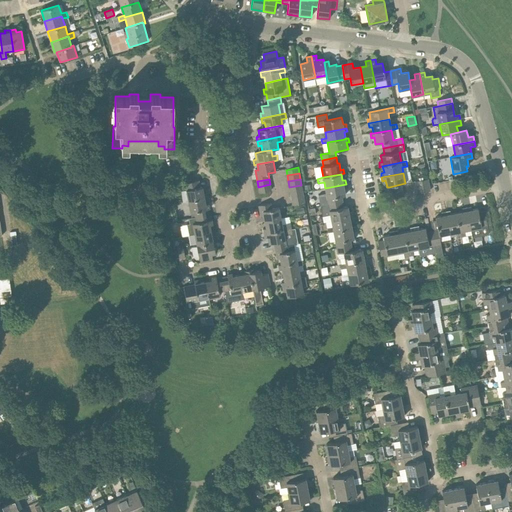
[(415,181),(416,187),(429,185),(428,179),(415,181)]
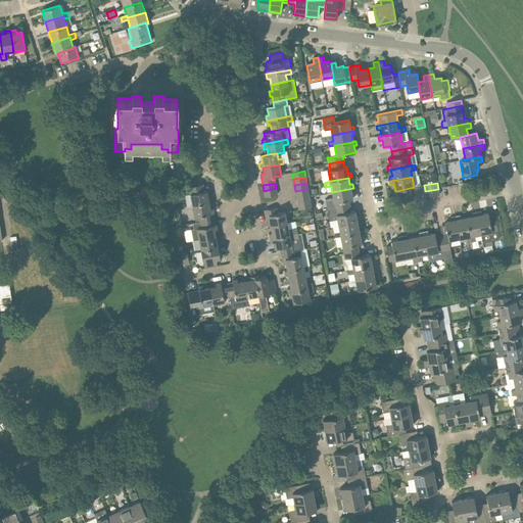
[(192,205),(208,202),(211,202),(210,197),(208,197),(206,191),(204,191),(203,185),(189,188),(190,194),(185,195),(187,206),(192,205)]
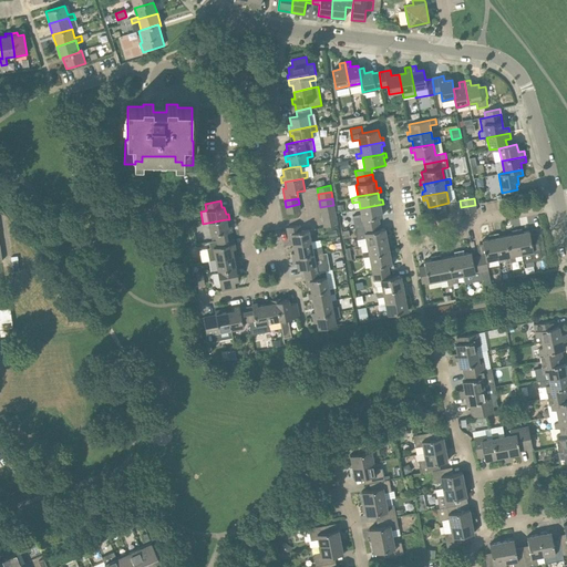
[(299,204),(286,207),(287,214),(300,212),(299,204)]
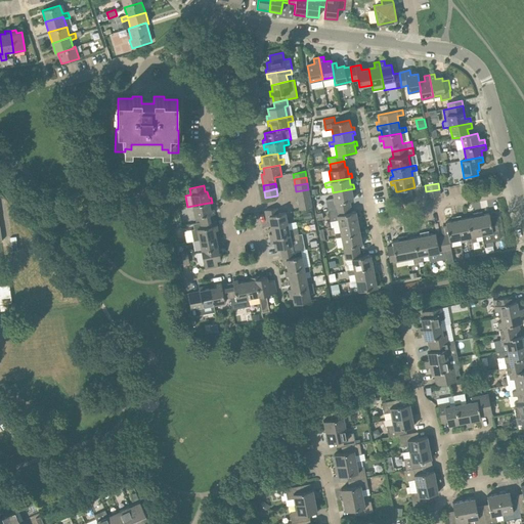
[(354,188),(333,192),(336,209),(351,207),(349,201),(353,200),(352,192),(355,192),(354,188)]
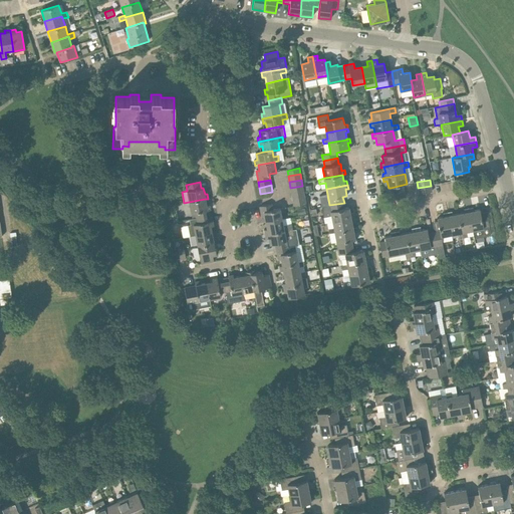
[(392,193),(404,191),(403,185),(391,188),(392,193)]
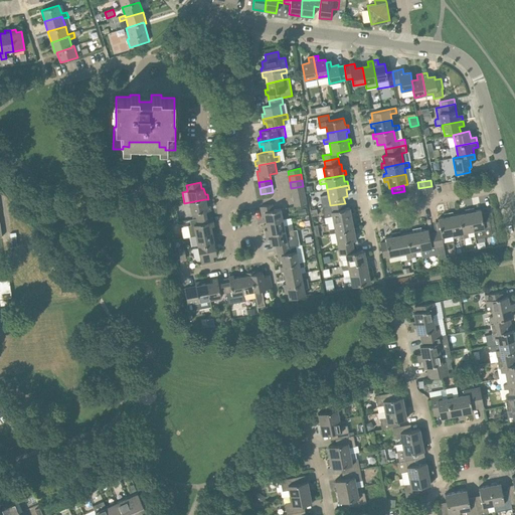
[(303,186),(291,188),(292,194),(304,192),(303,186)]
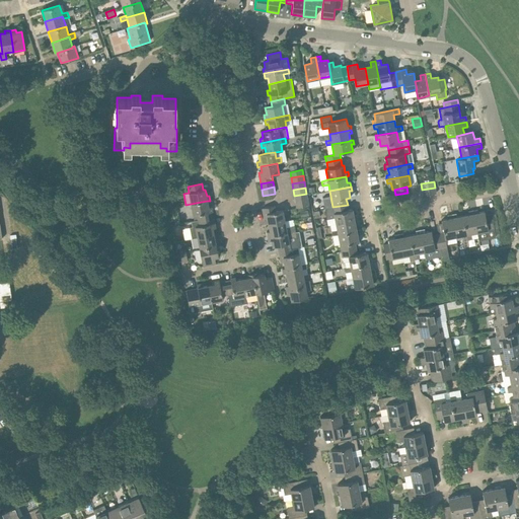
[(435,188),(422,190),(423,196),(436,194),(435,188)]
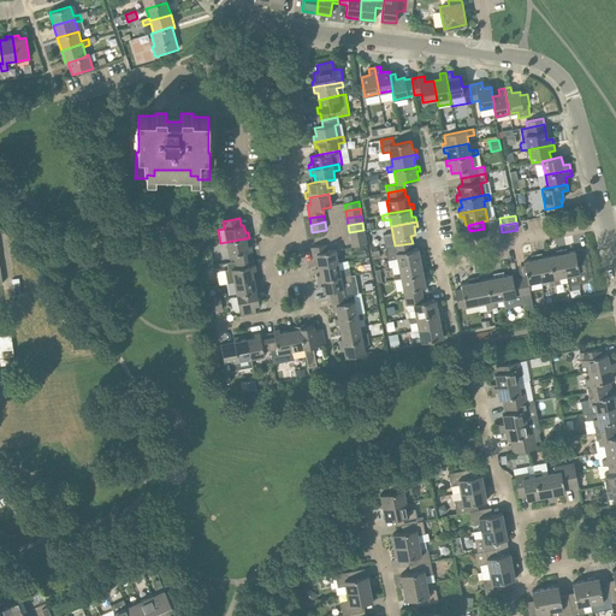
[(484,229),(469,231),(471,238),(485,236),(484,229)]
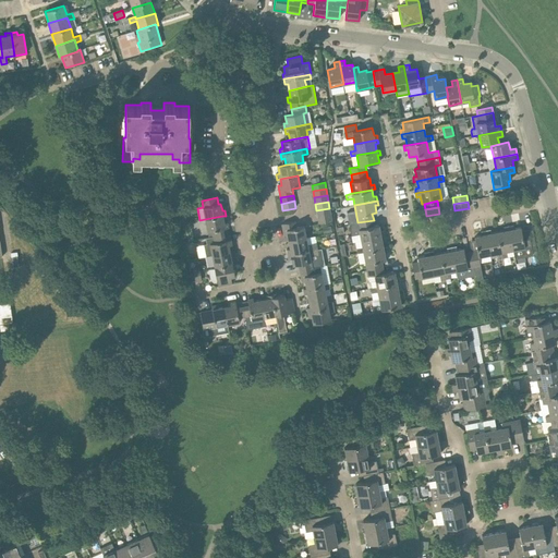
[(329,208),(316,210),(318,217),(330,215),(329,208)]
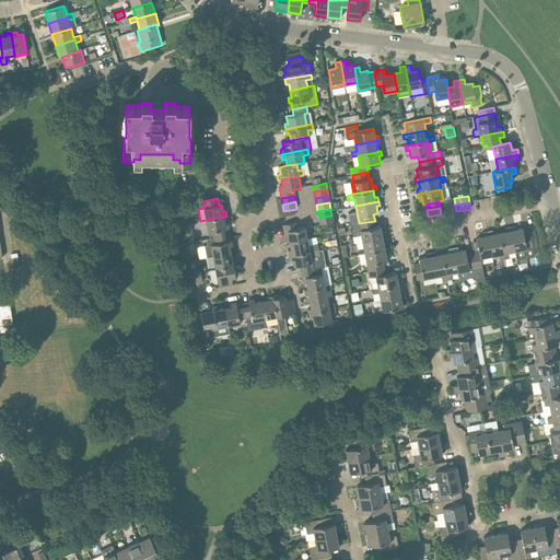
[(331,216),(319,218),(321,224),(333,222),(331,216)]
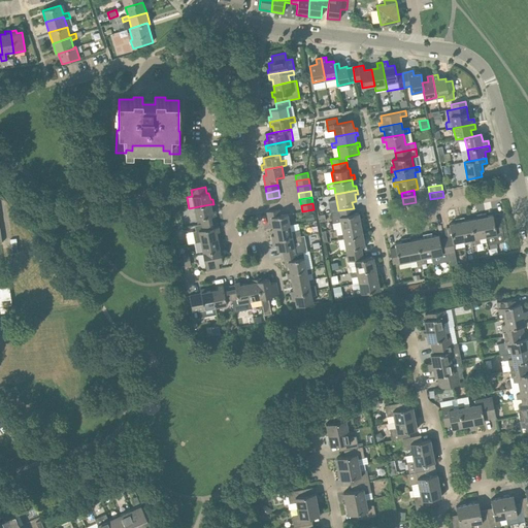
[(210,204),(194,207),(197,219),(201,219),(202,224),(216,221),(215,216),(217,216),(216,210),(212,210),(210,204)]
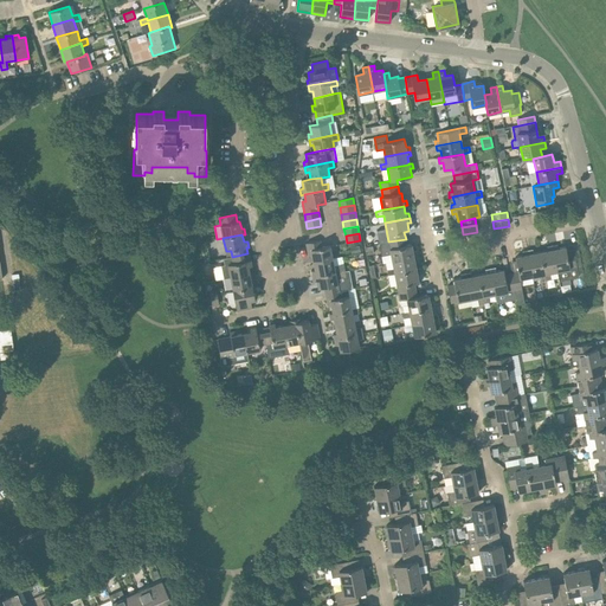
[(406,239),(388,242),(379,244),(381,256),(391,255),(392,262),(418,257),(417,252),(413,252),(412,245),(407,245),(406,239)]
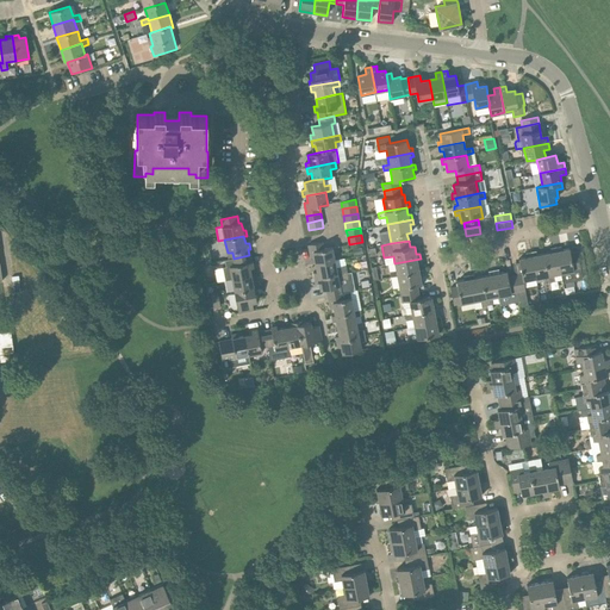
[(316,265),(335,261),(332,248),(324,249),(322,242),(309,246),(311,257),(315,257),(316,265)]
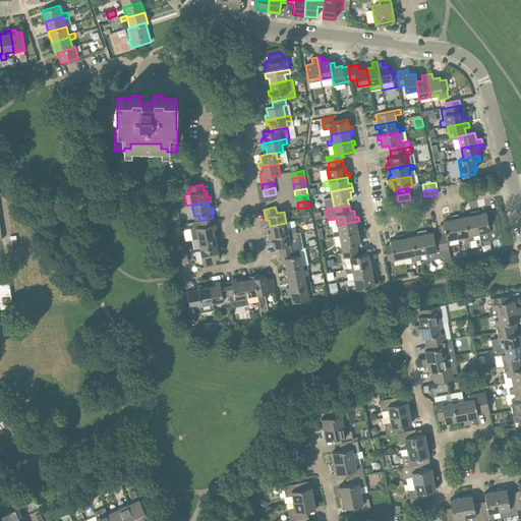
[(475,212),(479,233),(497,230),(494,216),(487,217),(486,213),(479,214),(479,211),(475,212)]
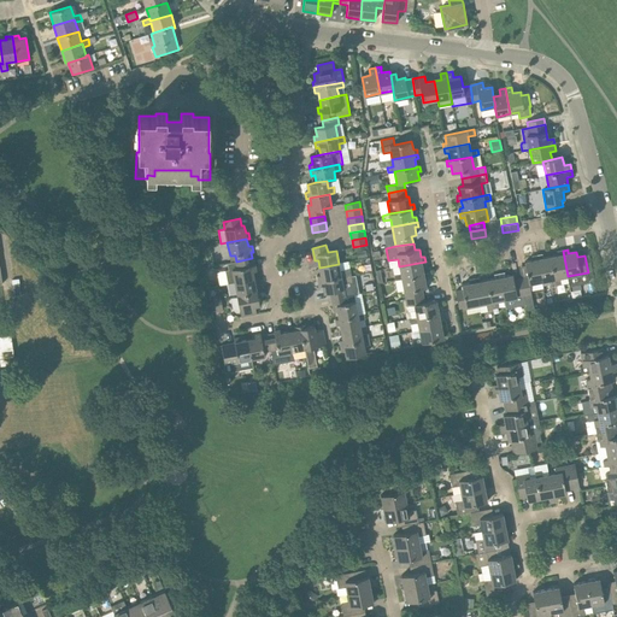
[(551,257),(558,292),(558,293),(563,292),(560,277),(568,276),(563,251),(558,252),(558,256),(551,257)]
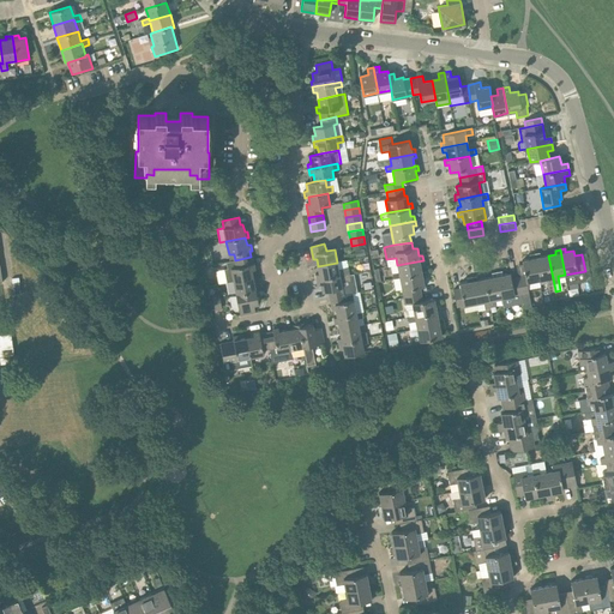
[(535,254),(540,280),(547,278),(548,286),(549,292),(555,290),(548,256),(540,257),(540,253),(535,254)]
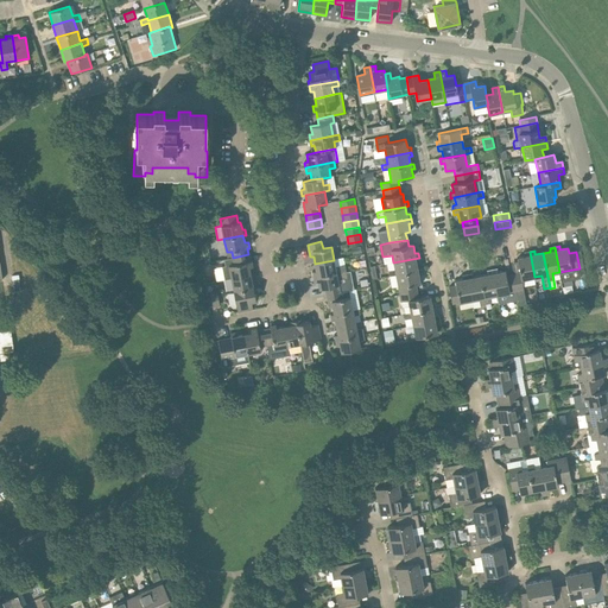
[(513,274),(517,291),(519,299),(520,306),(526,305),(524,290),(521,279),(534,277),(530,252),(525,253),(525,257),(518,258),(520,273),(513,274)]
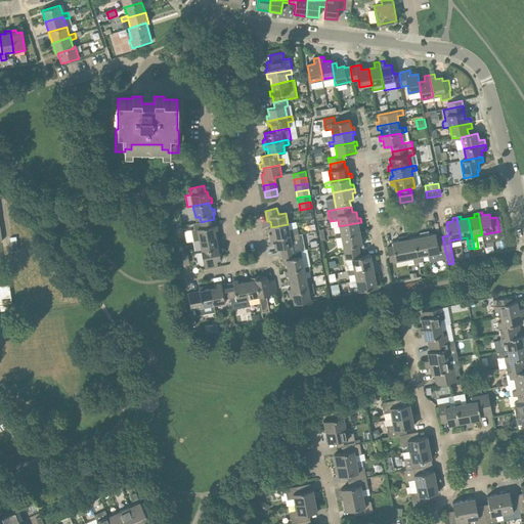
[(214,219),(201,222),(193,223),(194,229),(191,230),(193,242),(200,239),(216,236),(215,230),(218,230),(217,225),(215,225),(214,219)]
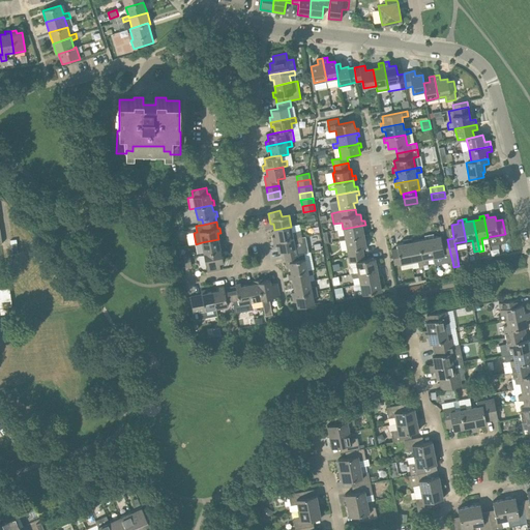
[(365,225),(343,229),(345,235),(339,236),(340,241),(346,240),(364,236),(362,229),(365,229),(365,225)]
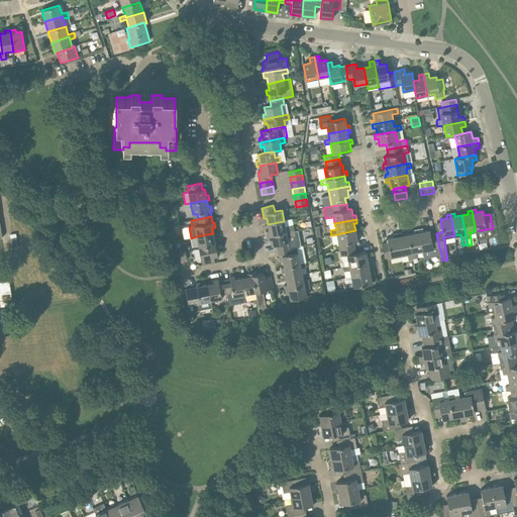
[(267,235),(294,230),(293,225),(290,226),(285,227),(284,221),(268,224),(269,230),(266,230),(267,235)]
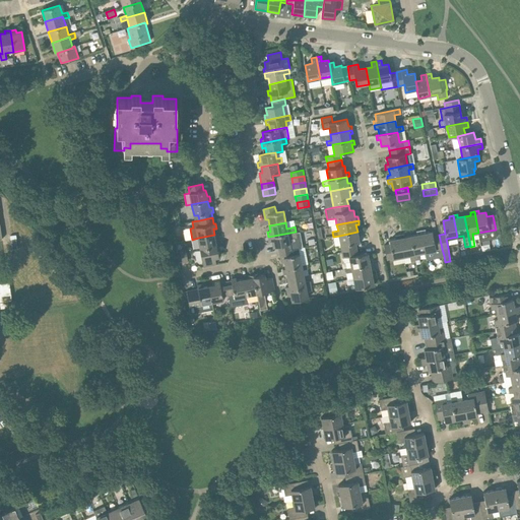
[(358,232),(339,236),(342,252),(356,249),(355,243),(360,243),(358,236),(361,235),(361,231),(358,232)]
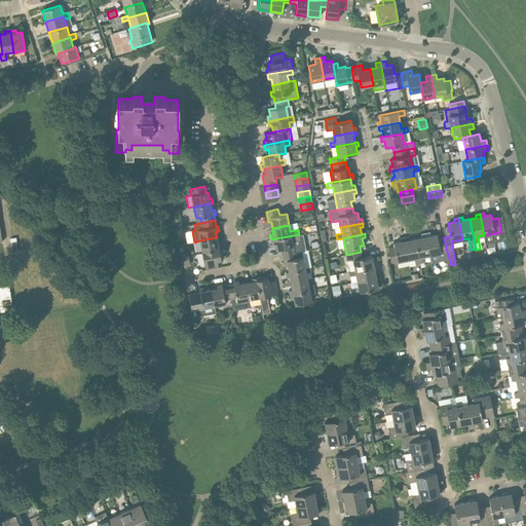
[(415,238),(420,263),(425,262),(423,257),(429,256),(425,233),(421,234),(422,237),(415,238)]
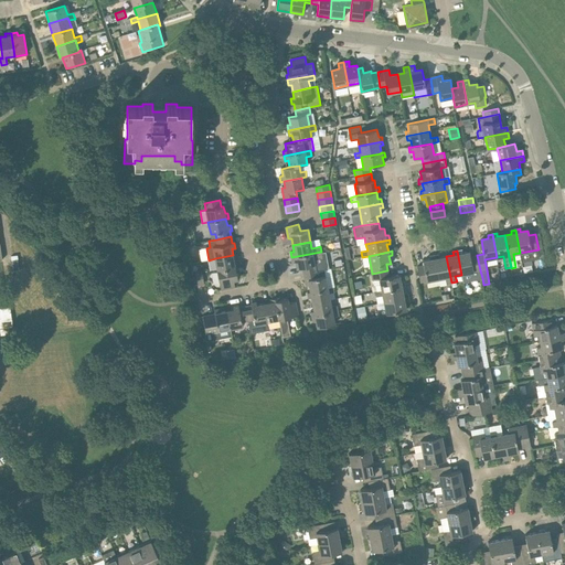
[(482,278),(480,270),(477,255),(470,256),(470,252),(462,254),(461,251),(457,251),(461,275),(464,283),(482,278)]
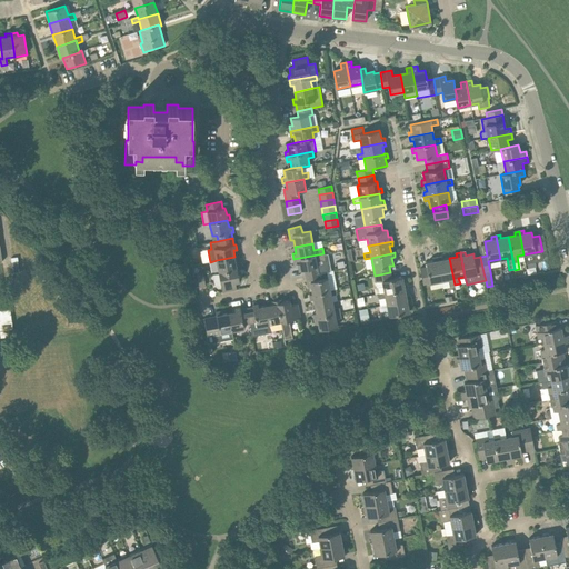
[(306,276),(319,273),(318,267),(317,267),(316,259),(318,259),(318,261),(325,260),(323,253),(293,259),(295,265),(298,263),(299,271),(305,270),(306,276)]
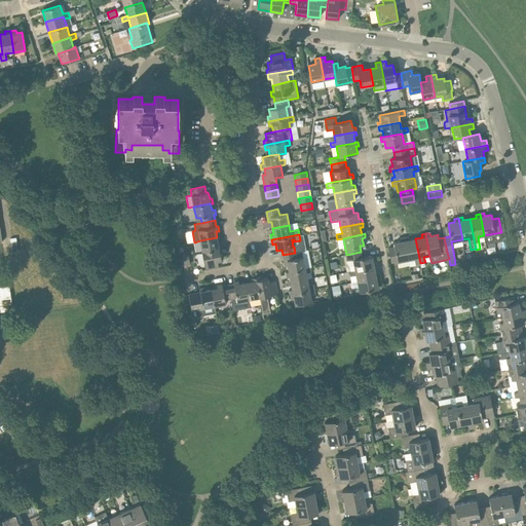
[(200,240),(202,252),(222,249),(221,243),(218,243),(217,237),(200,240)]
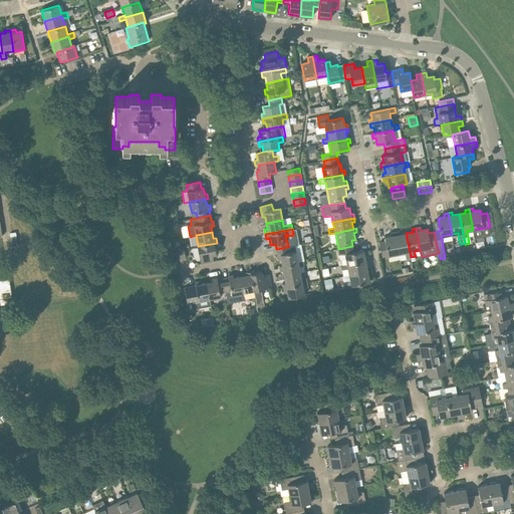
[(399,254),(395,232),(391,233),(392,236),(384,237),(386,241),(379,242),(382,257),(399,254)]
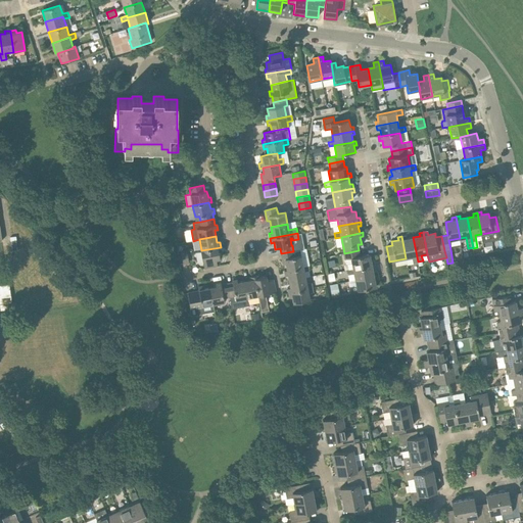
[(401,236),(406,258),(412,256),(413,263),(418,262),(413,237),(407,239),(406,236),(401,236)]
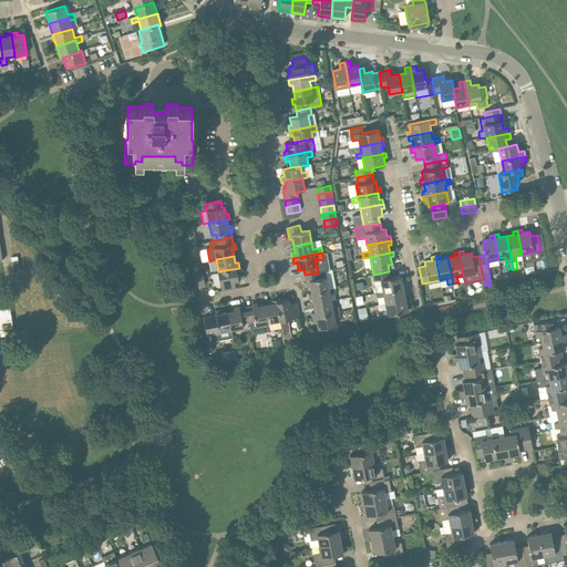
[(218,271),(222,291),(236,288),(235,281),(239,280),(237,274),(240,272),(239,268),(218,271)]
